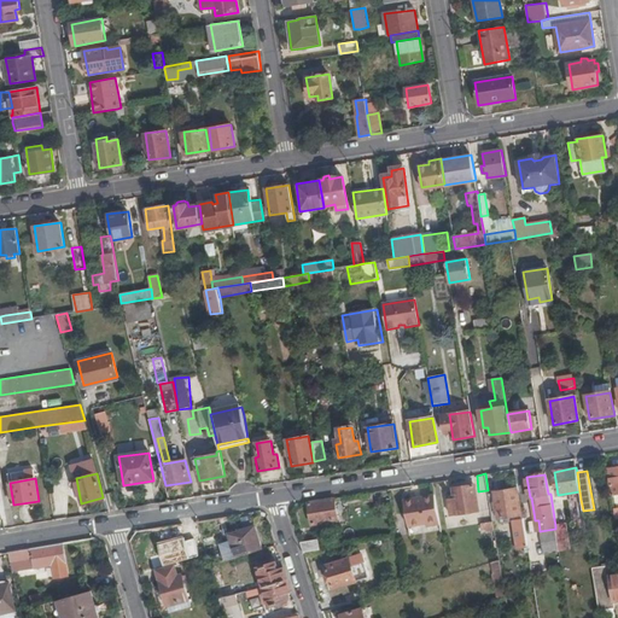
[(454,488),(456,501),(458,514),(478,511),(474,485),(454,488)]
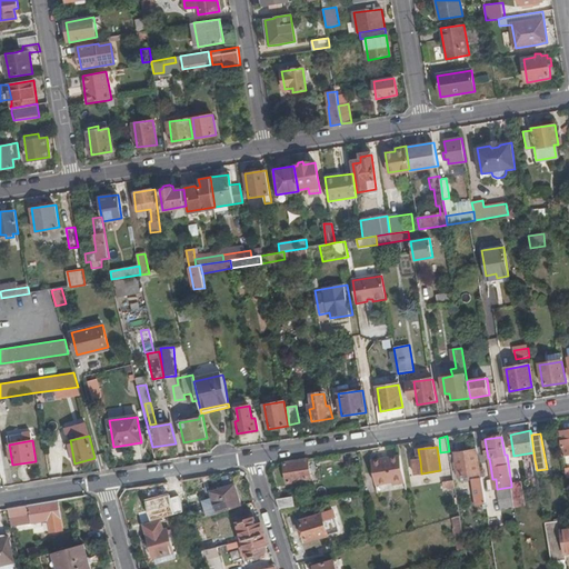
[(486,502),(481,473),(479,473),(476,450),(456,453),(460,477),(476,473),(477,479),(472,479),(476,503),(486,502)]
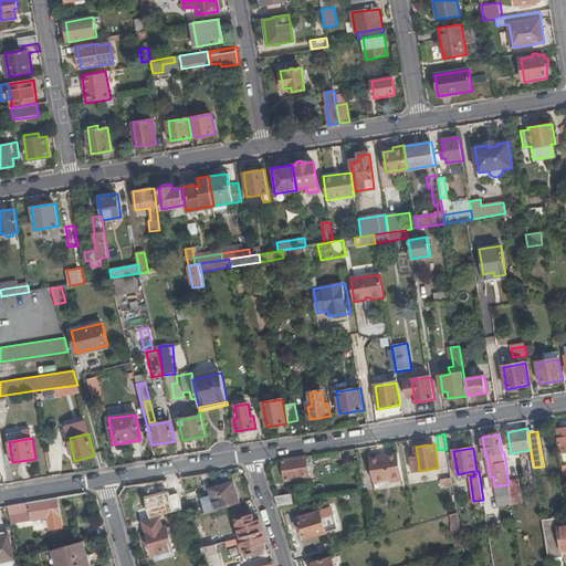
[(357,456),(357,449),(332,452),(334,460),(357,456)]
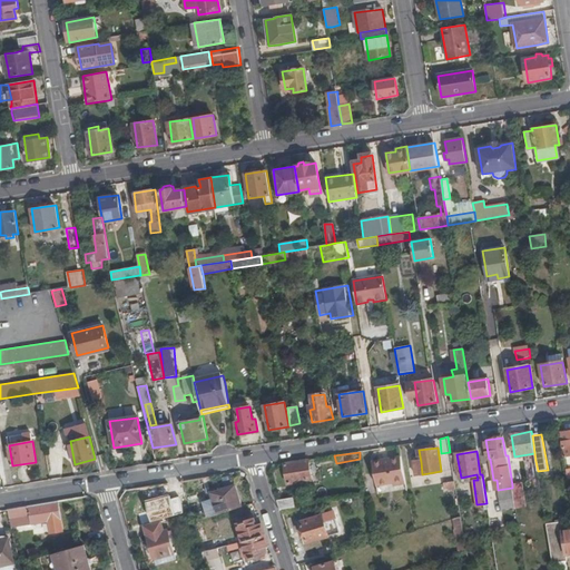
[(404,483),(400,457),(372,461),(376,485),(392,483),(392,485),(404,483)]
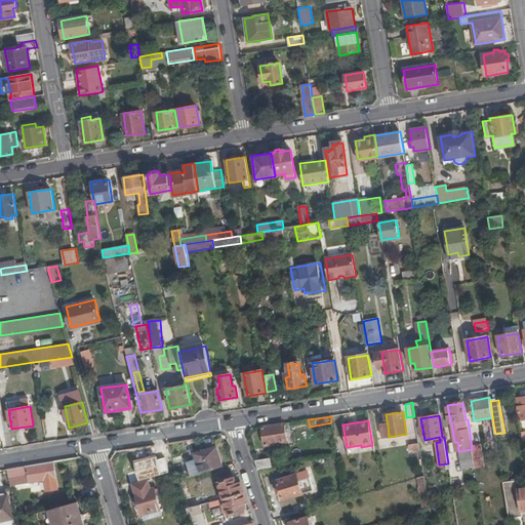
[(287,443),(284,423),(263,428),(267,446),(287,443)]
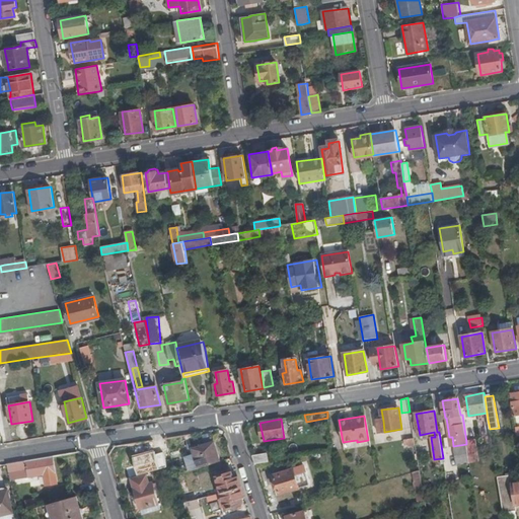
[(490,429),(488,420),(483,420),(487,443),(492,443),(490,429)]
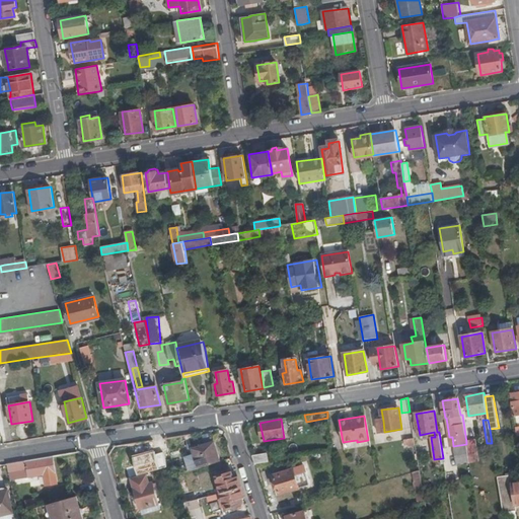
[(384,432),(383,421),(376,421),(378,432),(384,432)]
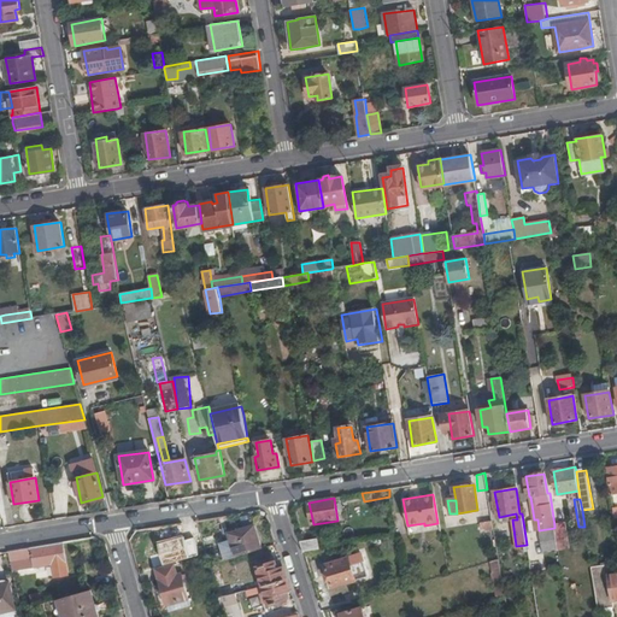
[(452,524),(483,522),(482,515),(452,516),(452,524)]
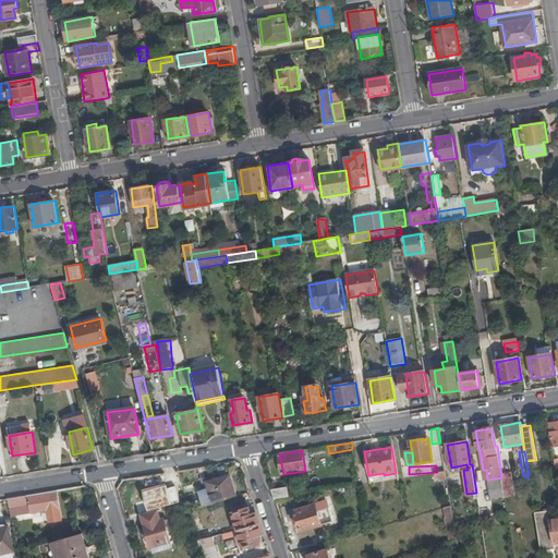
[(501,475),(501,477),(501,478),(504,488),(511,487),(509,474),(501,475)]
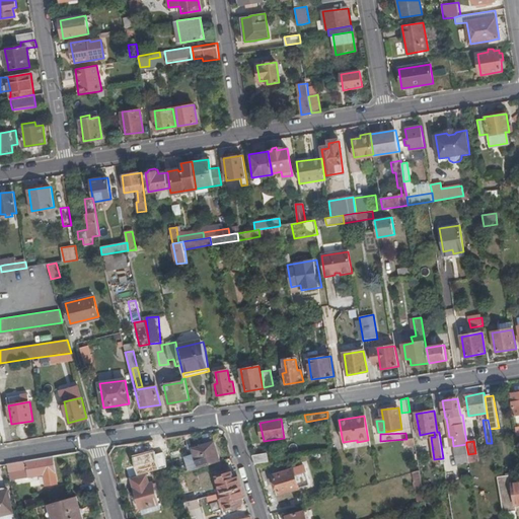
[(207,465),(221,461),(214,442),(193,448),(199,467),(207,465)]
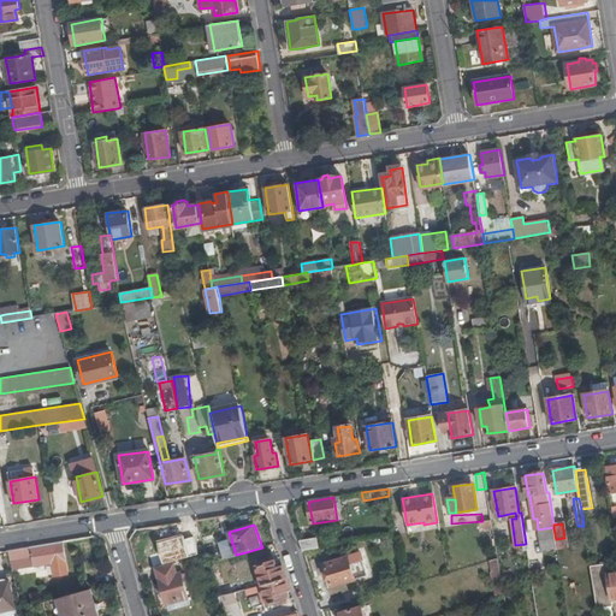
[(130,538),(130,540),(158,537),(157,526),(136,529),(130,538)]
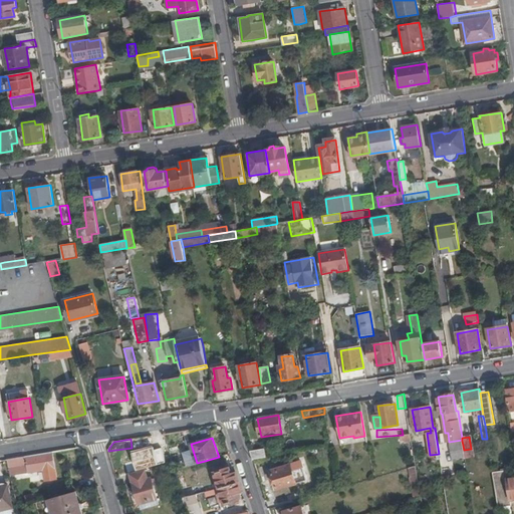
[(464,450),(462,441),(449,442),(452,460),(465,458),(464,450)]
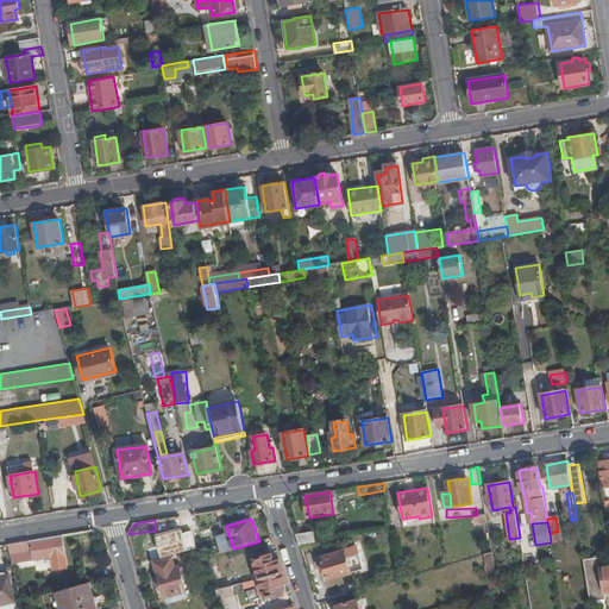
[(299,544),(314,541),(313,532),(296,534),(299,544)]
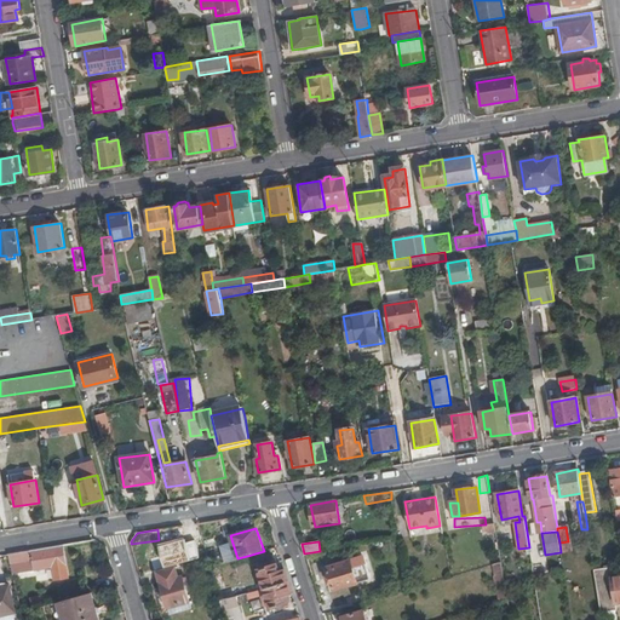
[(68,578),(62,545),(10,554),(11,564),(33,561),(34,570),(52,567),(53,579),(68,578)]
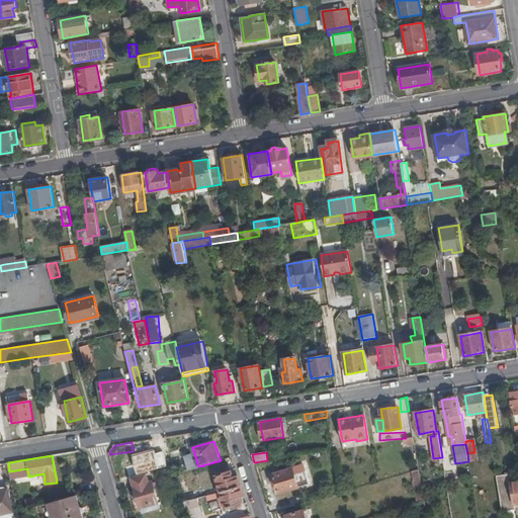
[(198,466),(194,467),(197,477),(208,473),(206,464),(198,466)]
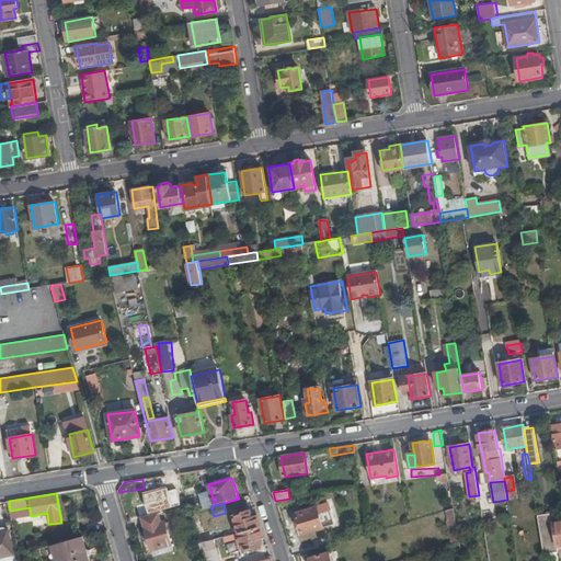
[(295,513),(301,534),(330,526),(322,505),(295,513)]
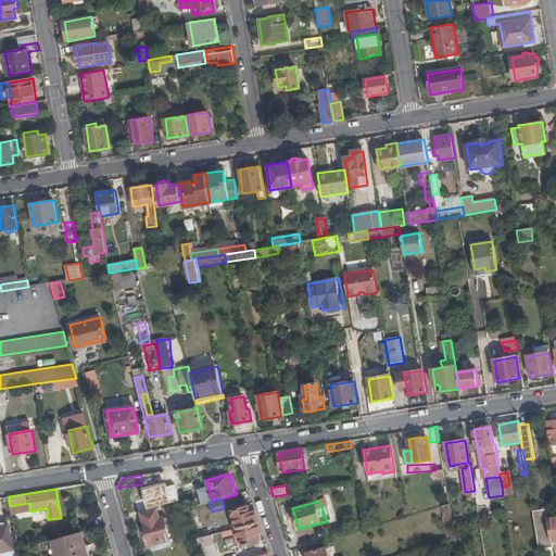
[(10,506),(12,515),(30,512),(29,503),(10,506)]
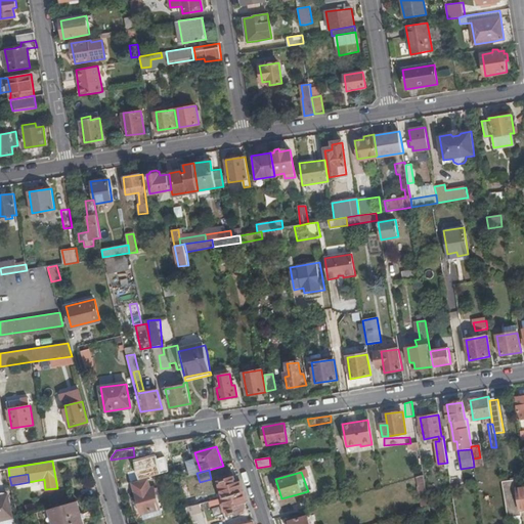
[(429,508),(424,475),(417,477),(423,509),(429,508)]
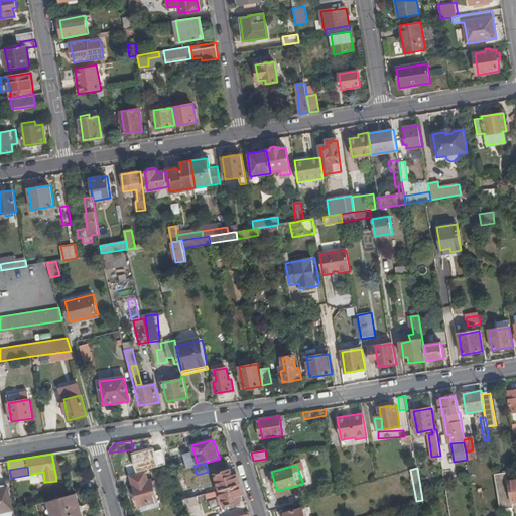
[(240,484),(237,474),(232,476),(230,470),(216,474),(220,490),(240,484)]
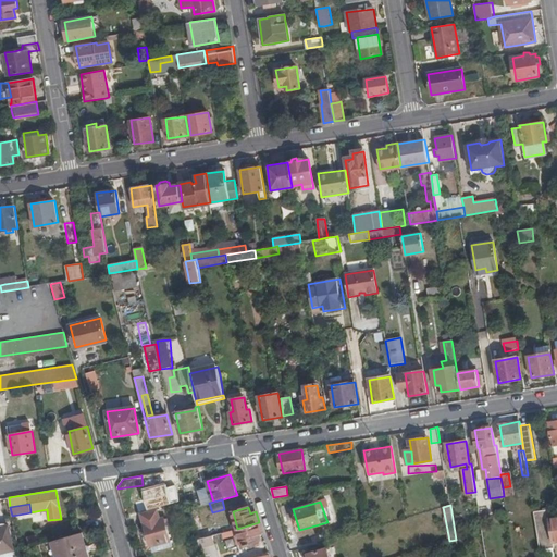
[(556,540),(556,517),(552,518),(551,509),(533,511),(540,549),(554,548),(554,541),(556,540)]
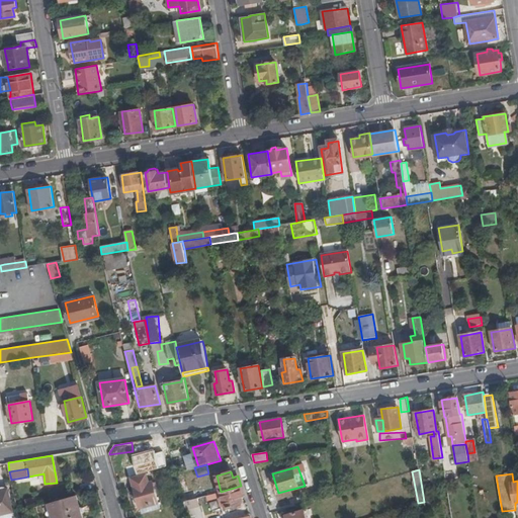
[(132,479),(140,508),(158,503),(152,482),(149,484),(146,475),(132,479)]
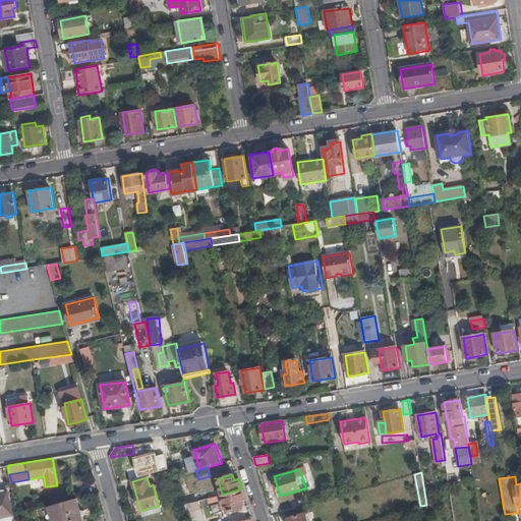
[(242,488),(222,495),(207,499),(209,503),(223,499),(227,510),(242,505),(240,500),(245,499),(242,488)]
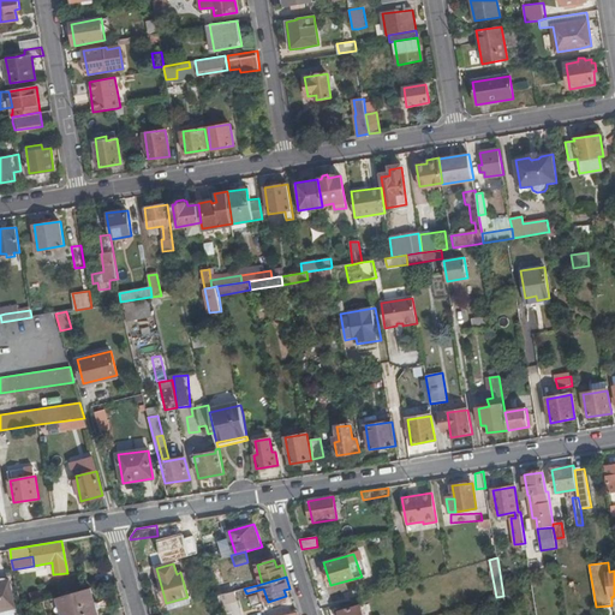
[(0,581),(0,610),(16,608),(9,580),(0,581)]
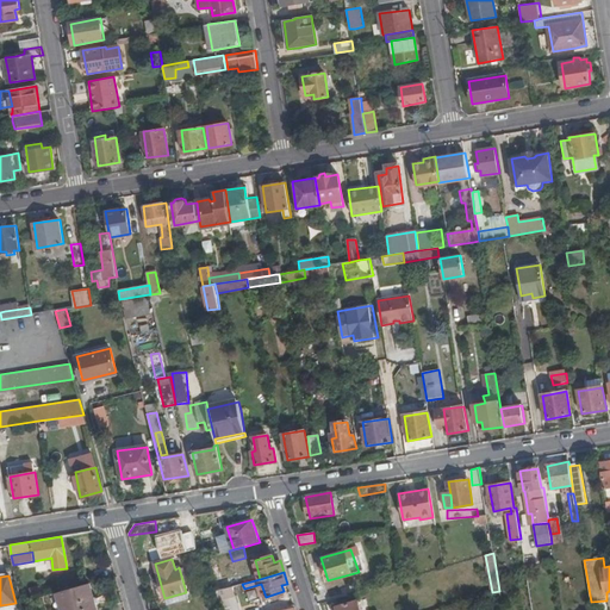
[(94,598),(89,583),(57,592),(61,609),(97,609),(95,605),(94,598)]
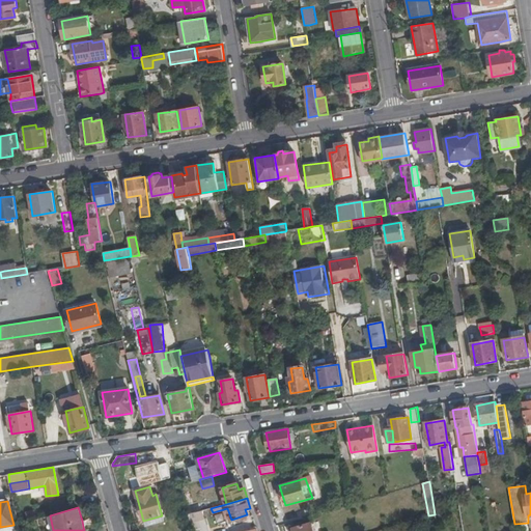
[(188,514),(192,530),(207,530),(202,510),(188,514)]
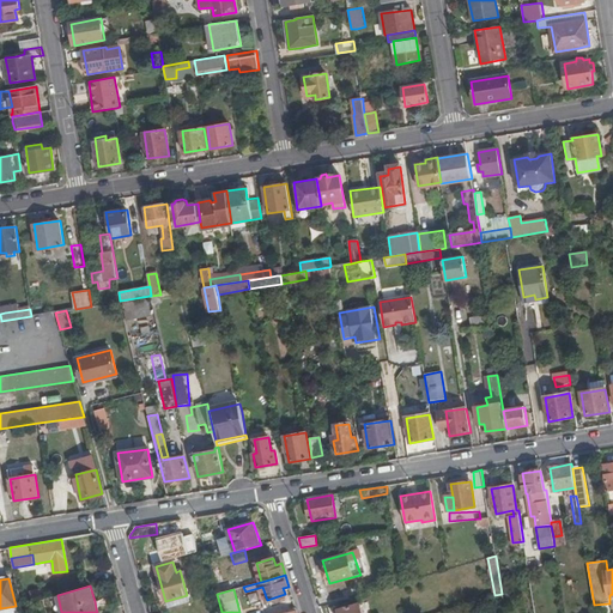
[(187,595),(165,601),(168,608),(188,602),(187,595)]
